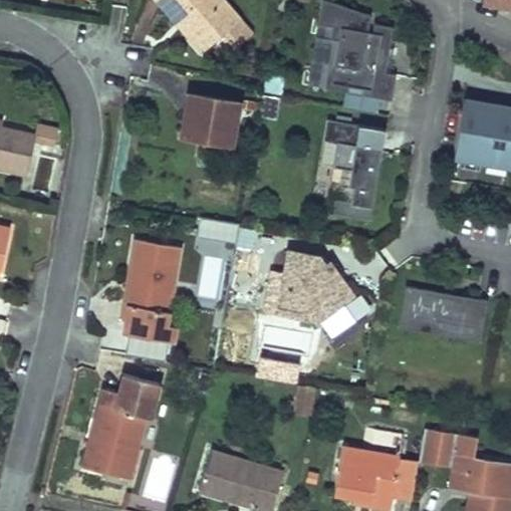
[(243,30),(216,0),(160,0),(155,4),(180,33),(188,26),(213,55),(243,30)]
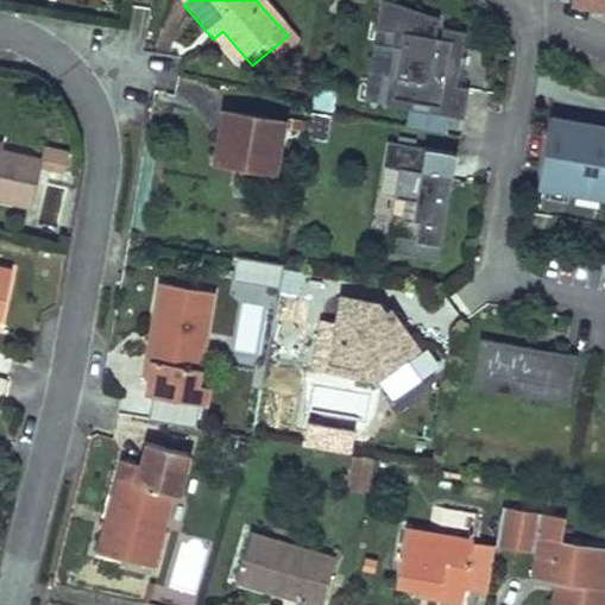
[(449,75),(454,48),(466,49),(471,23),(448,19),(446,30),(440,29),(443,8),(394,0),(383,0),(378,29),(396,32),(392,46),(403,49),(398,76),(391,75),(385,106),(414,111),(415,104),(430,106),(429,113),(465,120),(472,79),(461,76),(449,75)]
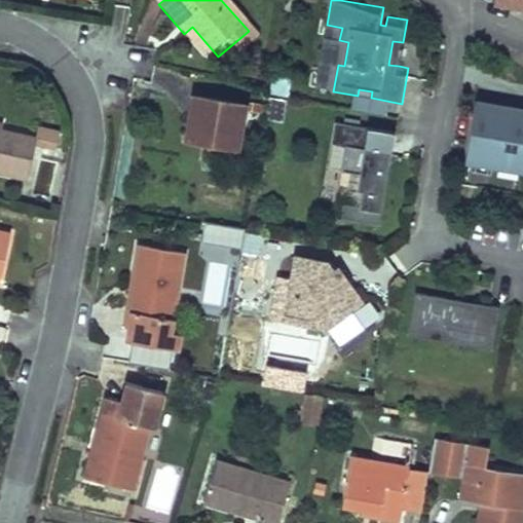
[(192,27),(184,34),(210,64),(218,57),(192,27)]
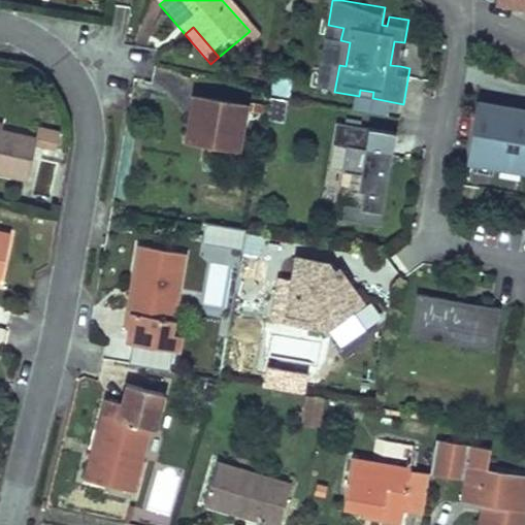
[(400,66),(404,42),(394,41),(390,65),(400,66)]
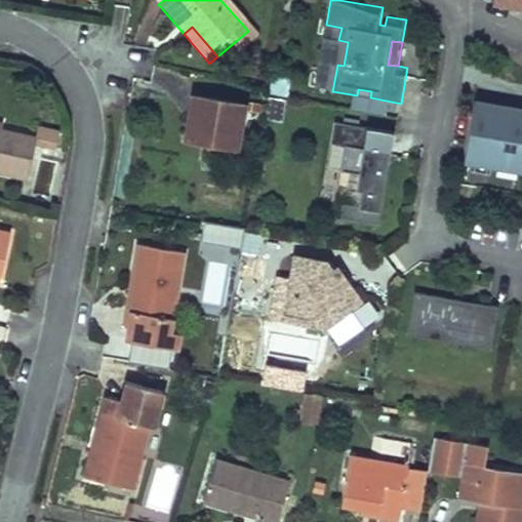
[(521,108),(476,99),(465,159),(521,169),(521,108)]
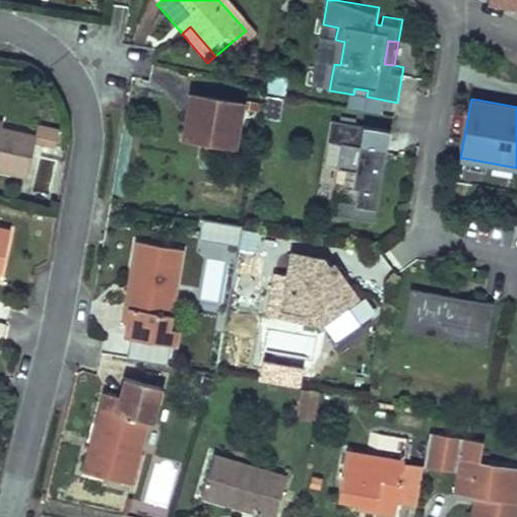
[(194,105),(186,145),(238,155),(246,114),(194,105)]
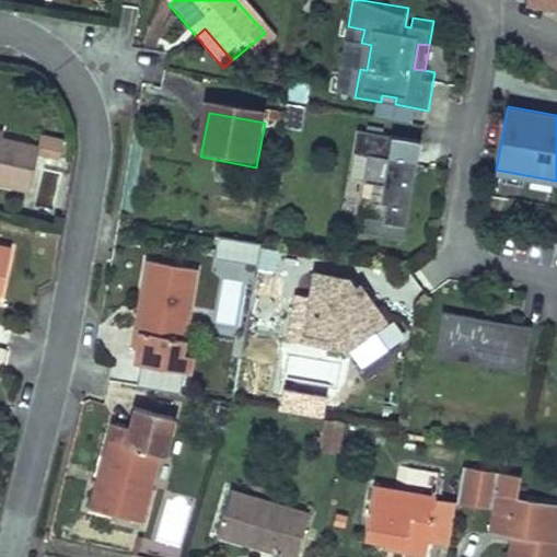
[(364,218),(362,234),(402,242),(414,182),(407,181),(409,166),(416,167),(420,142),(358,131),(355,153),(370,157),(364,183),(383,187),(381,204),(386,205),(383,221),(364,218)]
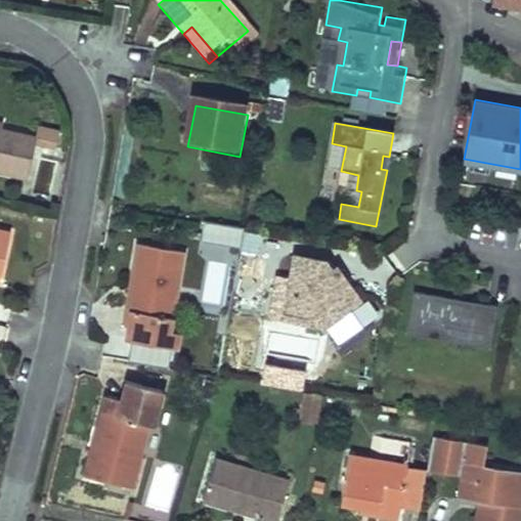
[(0,131),(0,175),(33,182),(41,146),(60,150),(64,133),(44,129),(42,141),(4,133),(0,131)]
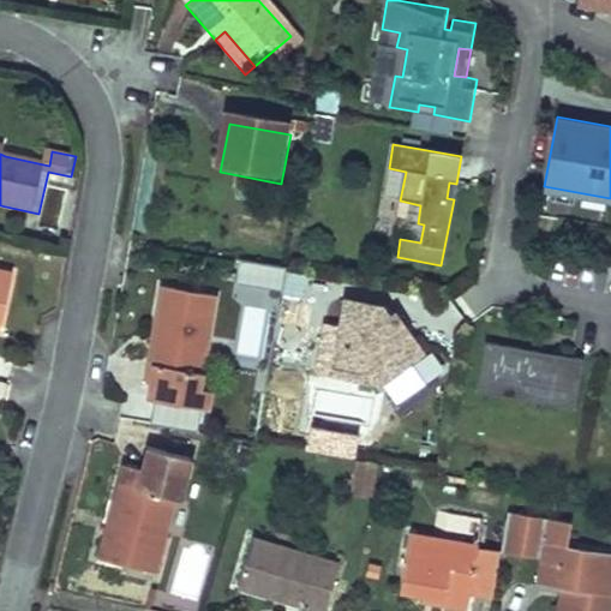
[(454,199),(456,184),(449,183),(447,198),(454,199)]
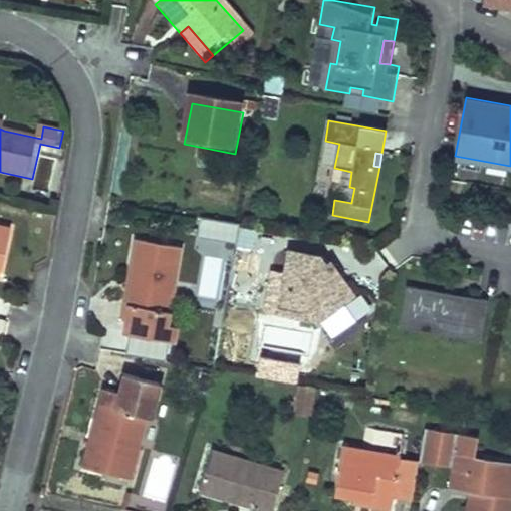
[(200,300),(224,305),(240,227),(203,220),(196,255),(209,258),(200,300)]
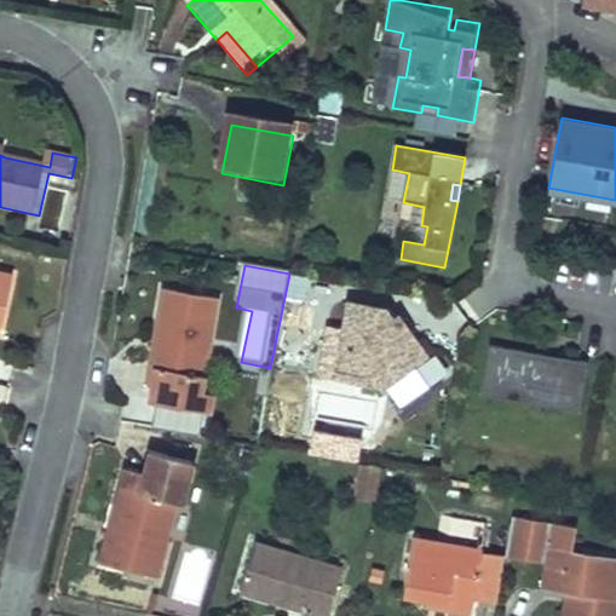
[(292,276),(288,299),(308,301),(311,278),(292,276)]
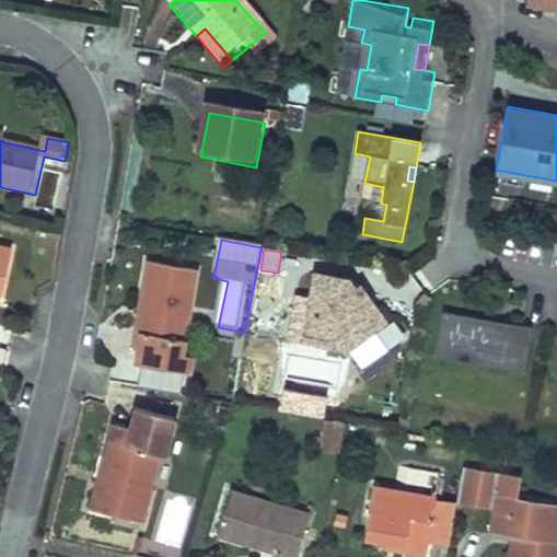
[(0,301),(11,254),(0,251),(0,301)]
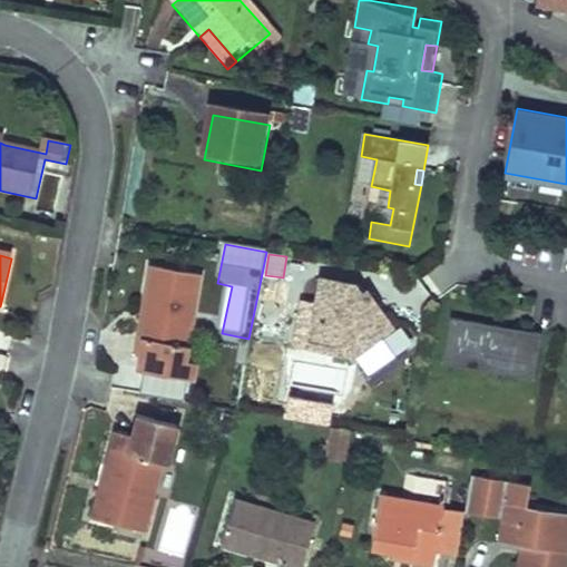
[(150,267),(133,355),(181,365),(199,279),(150,267)]
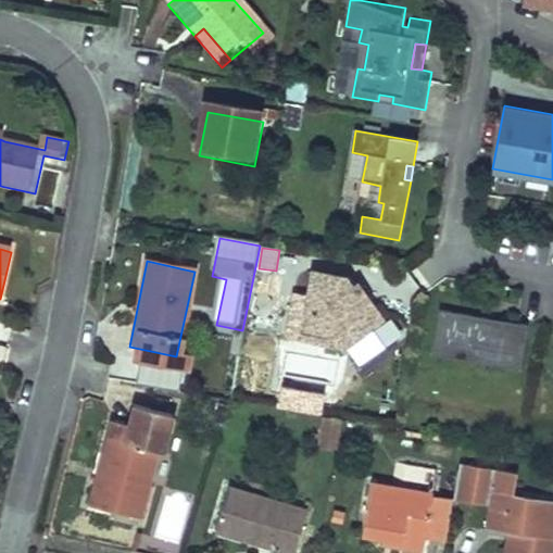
[(364,321),(359,313),(369,305),(354,284),(350,287),(342,276),(311,271),(306,296),(293,293),(286,335),(343,346),(364,321)]
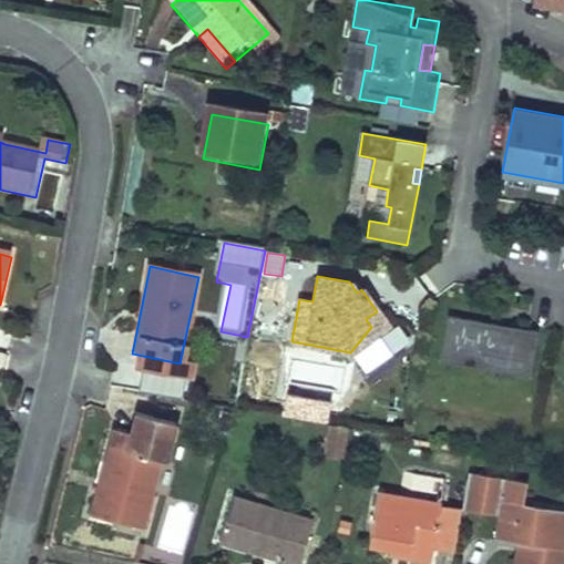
[(361,289),(358,284),(349,282),(357,293),(361,289)]
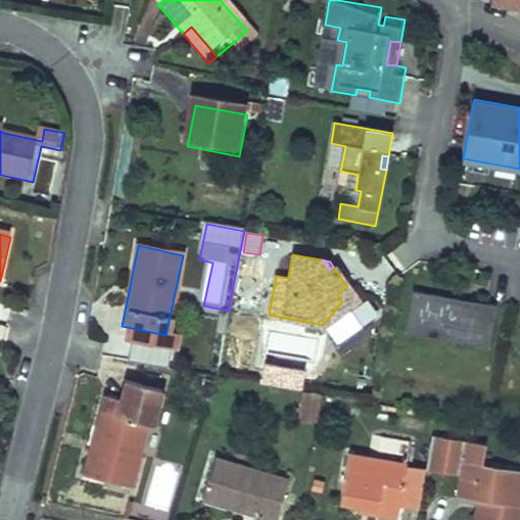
[(342,301),(352,294),(347,287),(337,294),(342,301)]
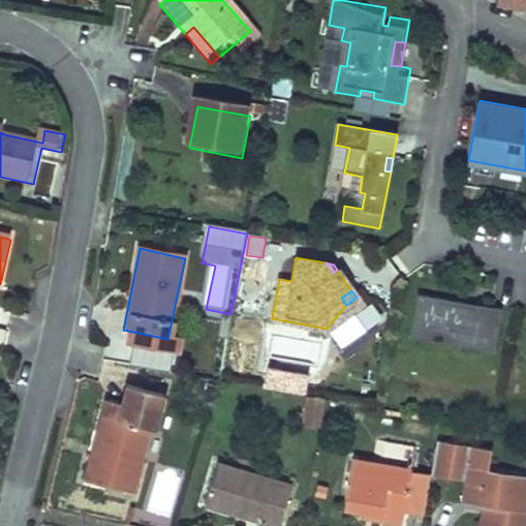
[(494,345),(497,325),(491,323),(493,309),(473,306),(472,314),(461,312),(462,304),(415,295),(408,338),(422,341),(424,327),(450,332),(446,345),(477,351),(480,342),(494,345)]
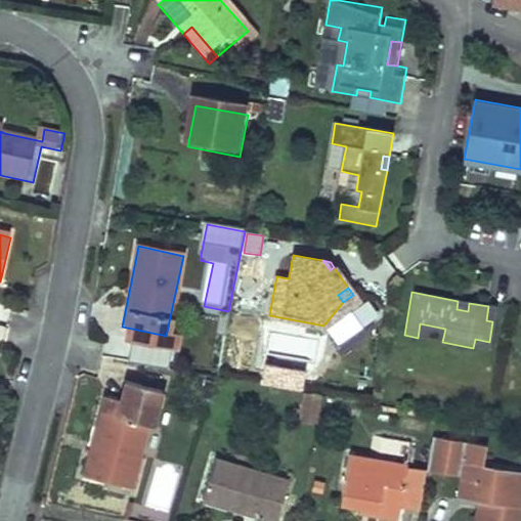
[(468,311),(469,303),(458,301),(457,309),(468,311)]
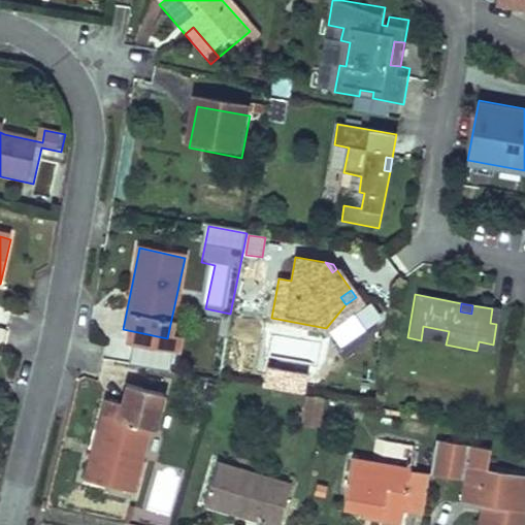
[(496,324),(499,309),(492,308),(490,323),(496,324)]
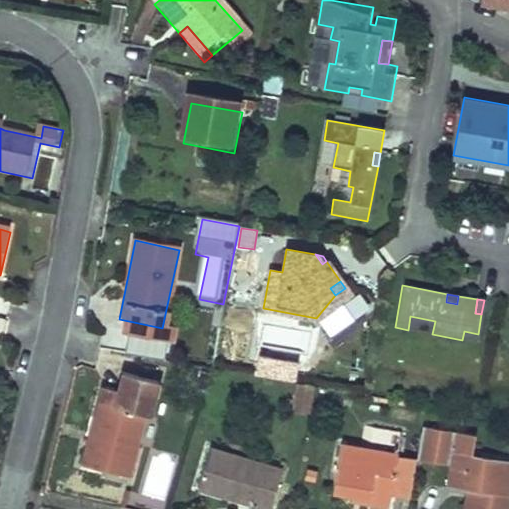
[(432,334),(435,321),(410,316),(408,330),(432,334)]
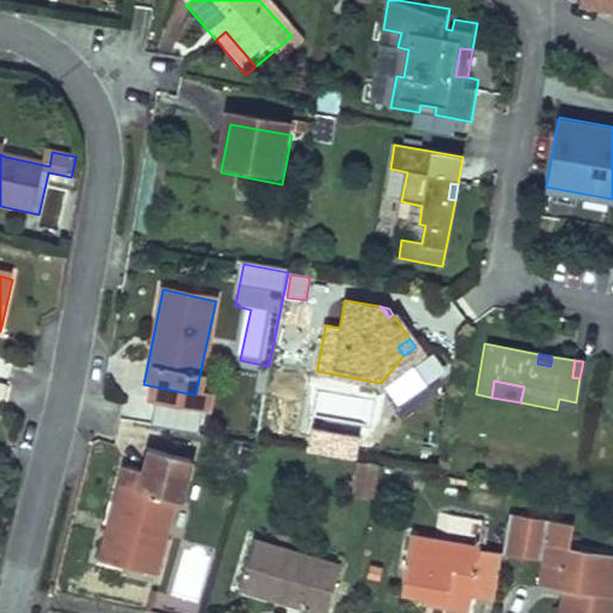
[(573,412),(576,402),(559,399),(556,410),(573,412)]
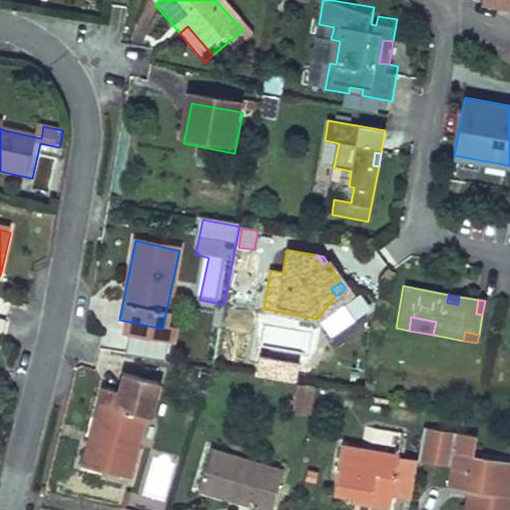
[(131,477),(147,417),(154,419),(163,385),(128,375),(122,395),(103,390),(82,464),(131,477)]
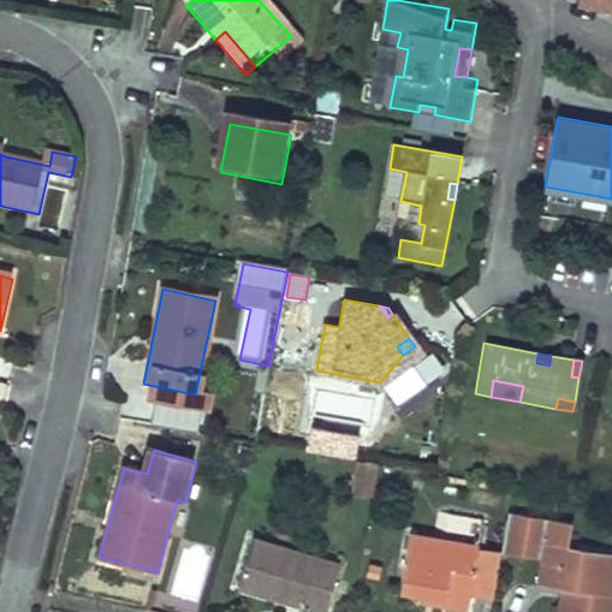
[(375,474),(356,471),(350,504),(369,507),(375,474)]
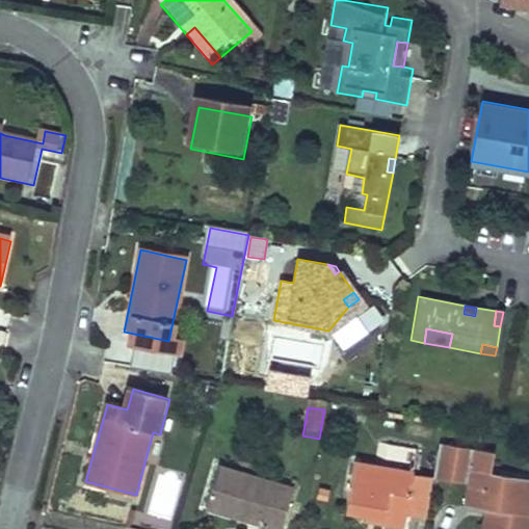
[(429,473),(470,481),(466,502),(494,507),(488,528),(523,528),(528,501),(528,476),(492,469),(495,454),(435,442),(429,473)]
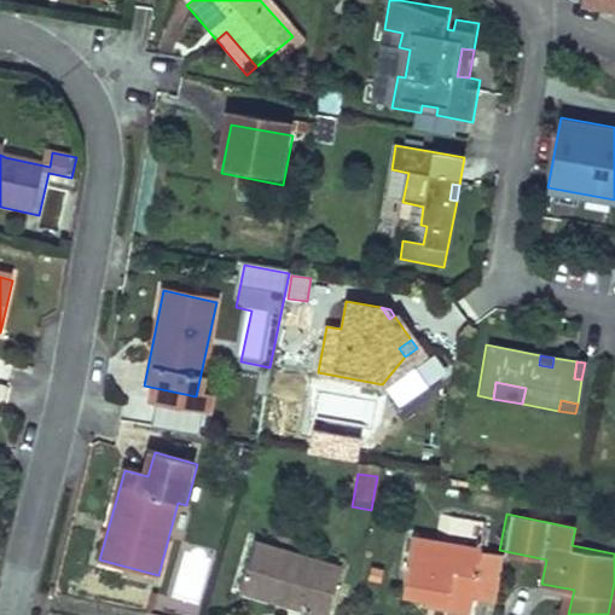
[(479,545),(411,533),(400,592),(427,597),(425,603),(465,610),(470,590),(479,545)]
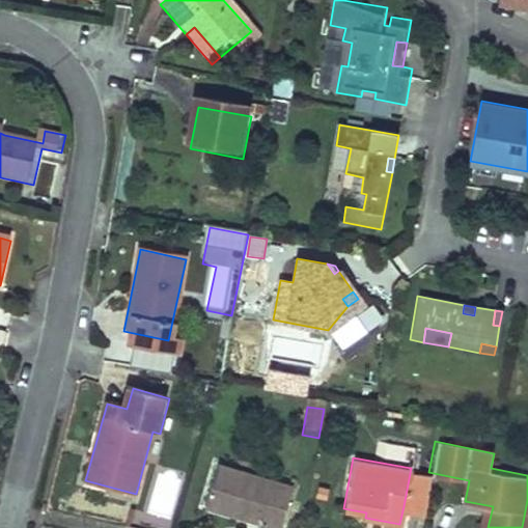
[(220,459),(205,502),(280,526),(290,496),(284,495),(288,480),(220,459)]
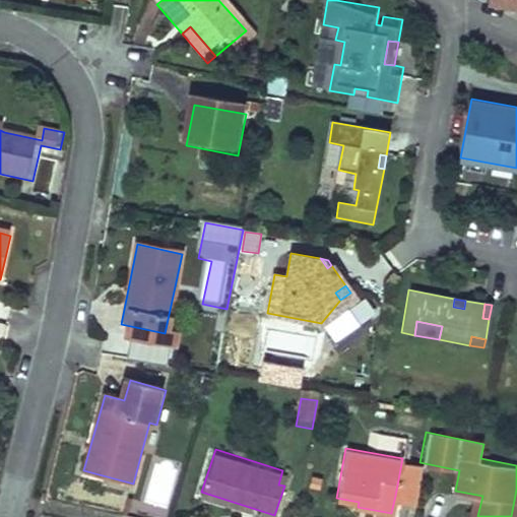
[(419,462),(402,458),(395,496),(413,500),(419,462)]
